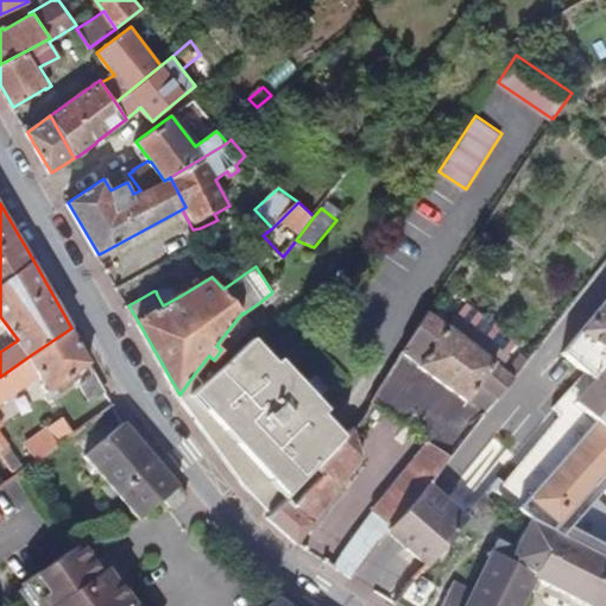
[(163,305),(178,297),(174,290),(166,289),(157,295),(163,305)]
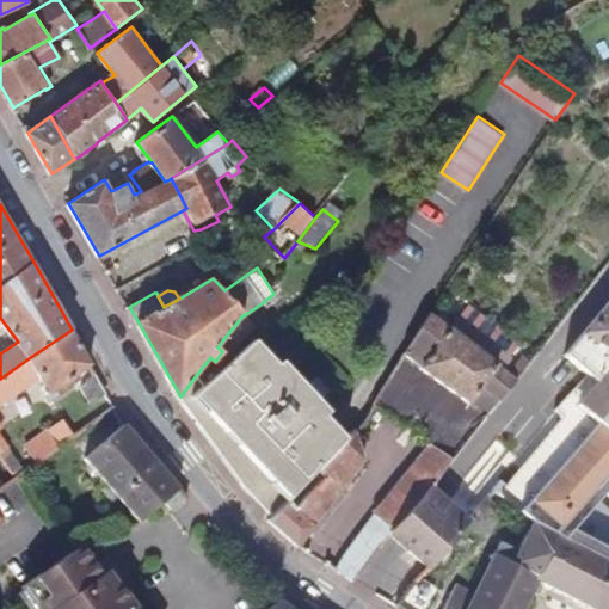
[(417,432),(431,442),(455,457),(487,418),(494,408),(518,380),(511,374),(503,368),(522,343),(499,325),(500,323),(490,314),(487,317),(469,303),(451,327),(430,312),(405,352),(374,403),(408,428),(418,414),(426,420),(417,432)]
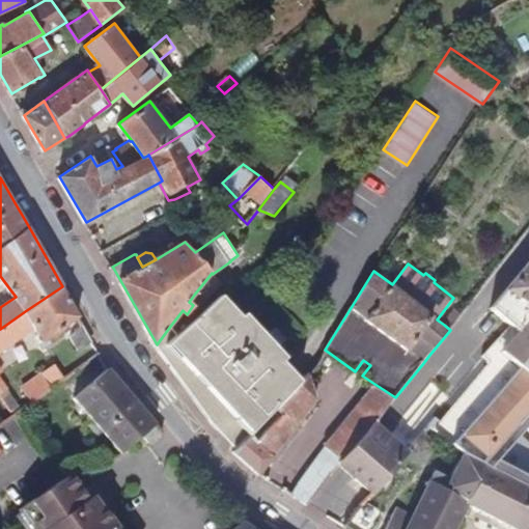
[(212,273),(194,295),(203,301),(221,278),(214,273),(213,274),(212,273)]
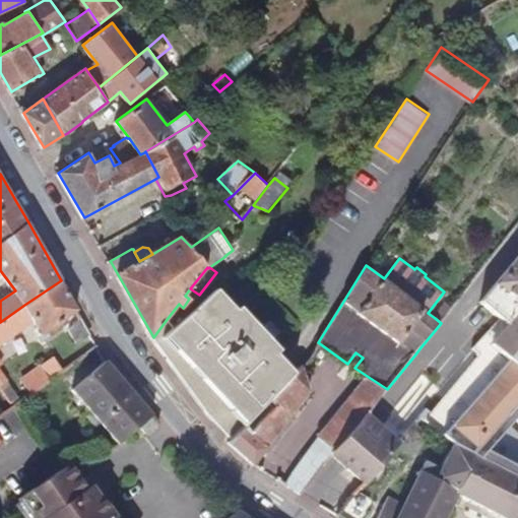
[(78,309),(61,280),(24,305),(0,322),(0,366),(3,364),(0,358),(0,343),(36,320),(46,338),(70,321),(67,317),(78,309)]
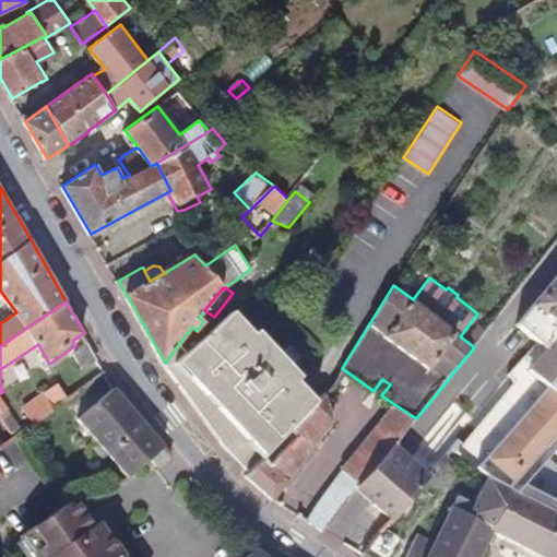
[(255,333),(234,310),(190,348),(180,342),(165,363),(208,419),(215,414),(228,433),(221,439),(224,443),(234,449),(247,438),(259,451),(263,455),(317,400),(309,392),(298,379),(301,376),(259,329),(255,333)]
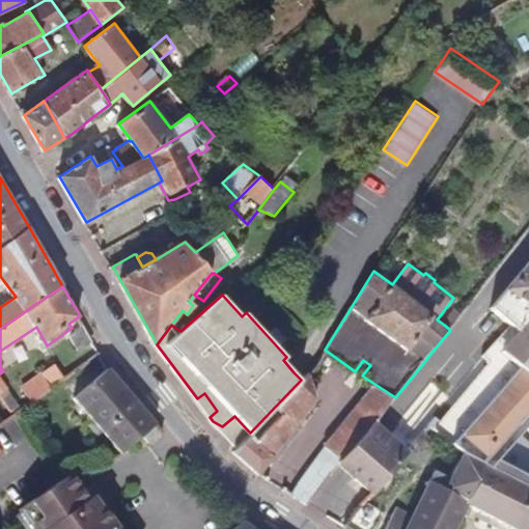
[(444,325),(450,330),(462,314),(455,309),(444,325)]
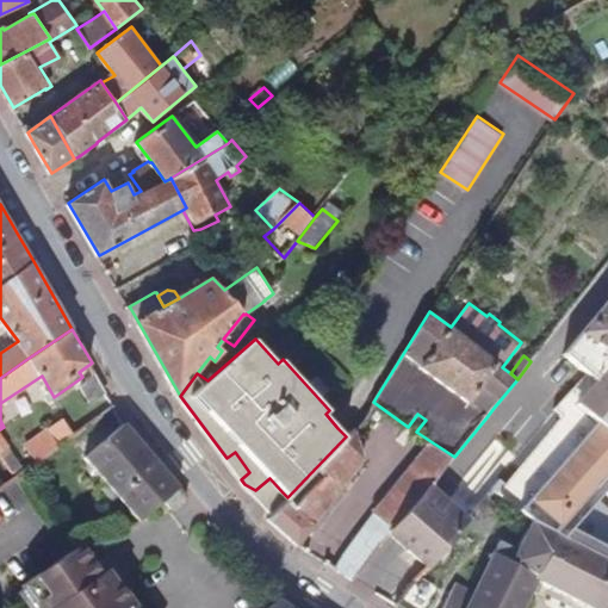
[(92,401),(107,390),(97,371),(82,385),(92,401)]
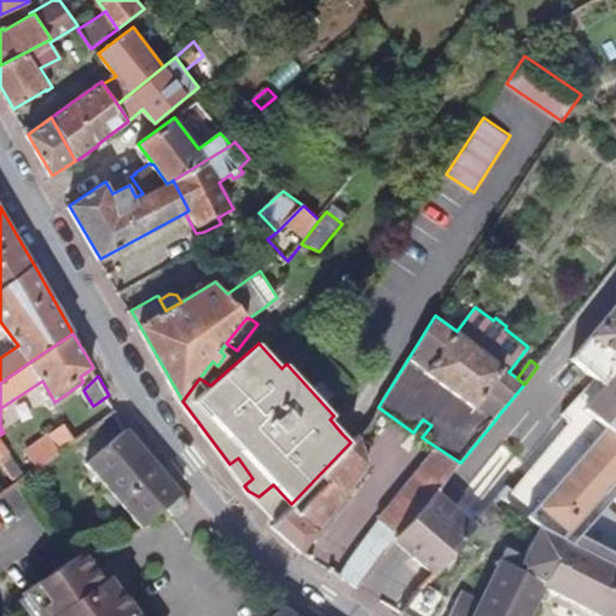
[(51,434),(63,451),(79,439),(65,422),(51,434)]
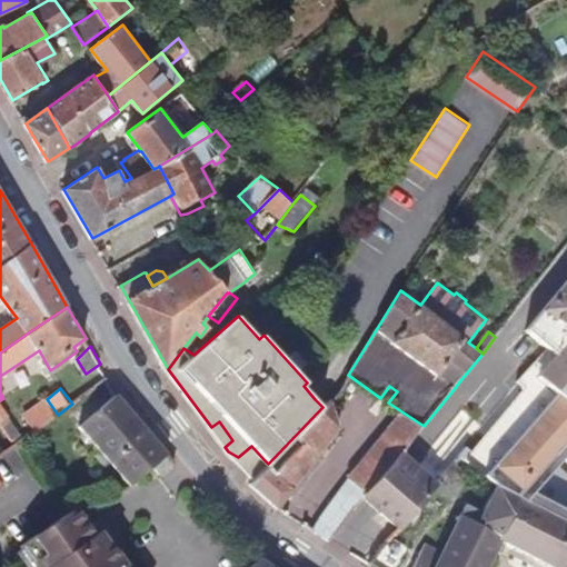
[(169,453),(118,394),(80,425),(132,486),(155,466),(169,453)]
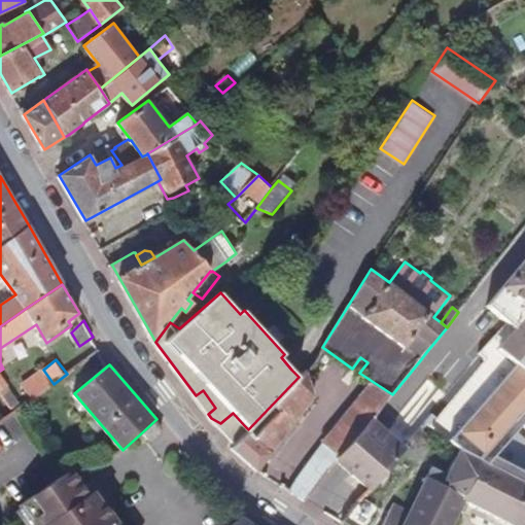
[(34,398),(54,384),(43,370),(24,384),(34,398)]
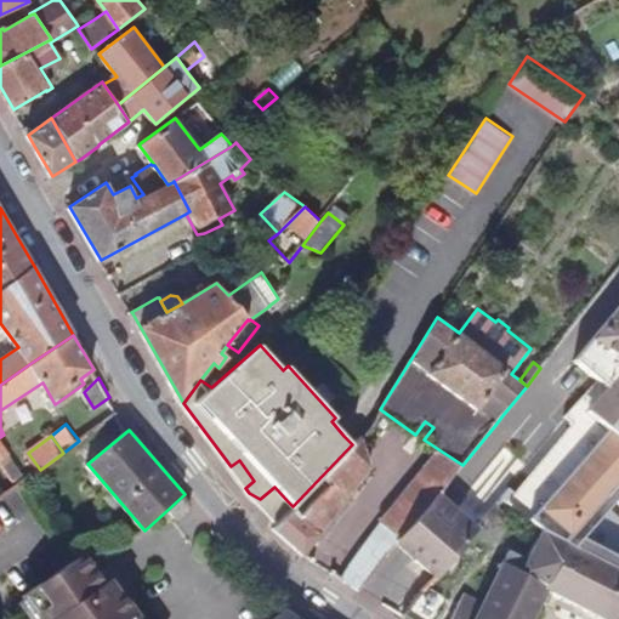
[(305,554),(372,465),(362,436),(352,444),(293,506),(273,526),(305,554)]
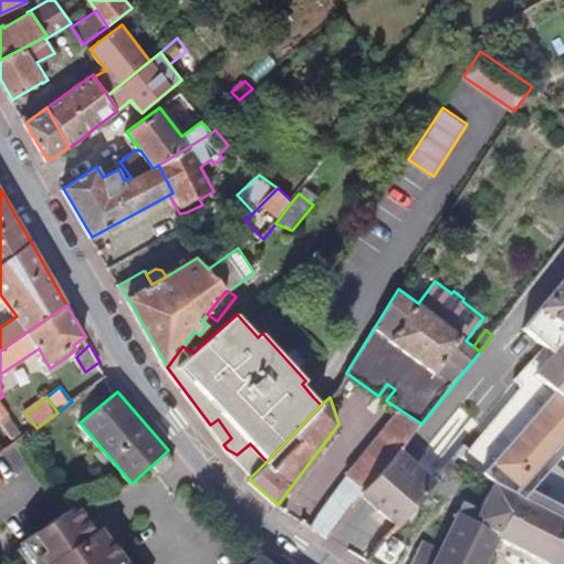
[(11,413),(0,398),(0,420),(0,421),(11,413)]
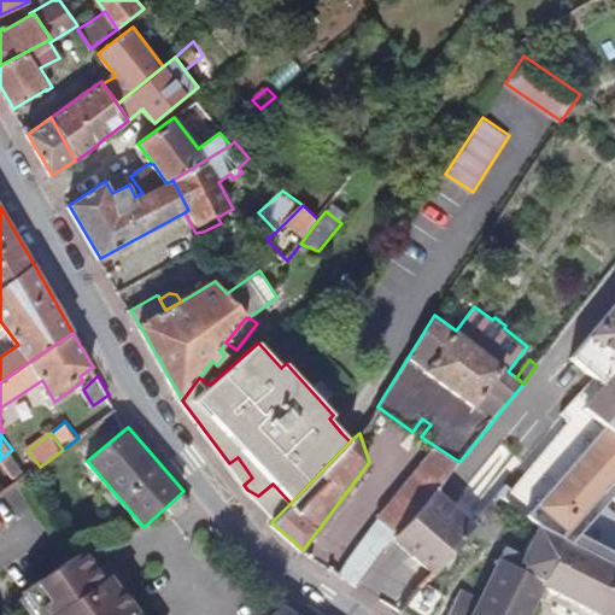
[(614,439),(611,443),(598,434),(527,513),(540,523),(563,539),(614,567),(614,536),(589,523),(614,493),(614,439)]
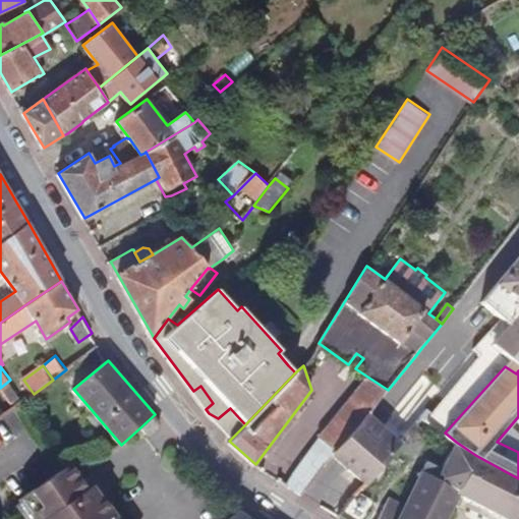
[(337,448),(368,412),(388,390),(367,377),(321,435),(286,483),(302,494),(313,478),(333,452),(337,448)]
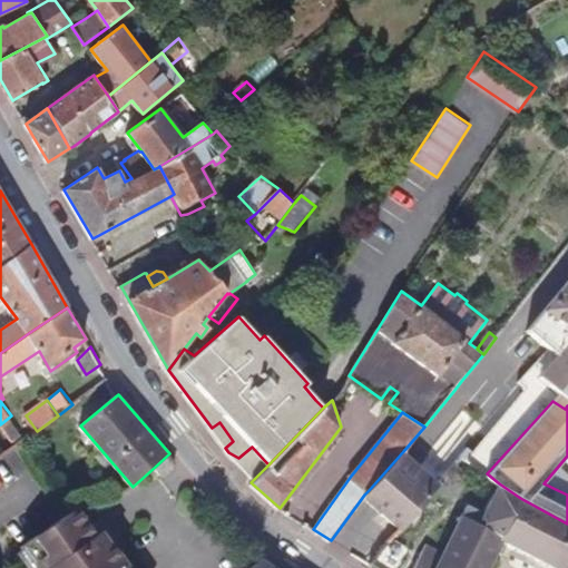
[(212,428),(225,448),(233,441),(219,422),(212,428)]
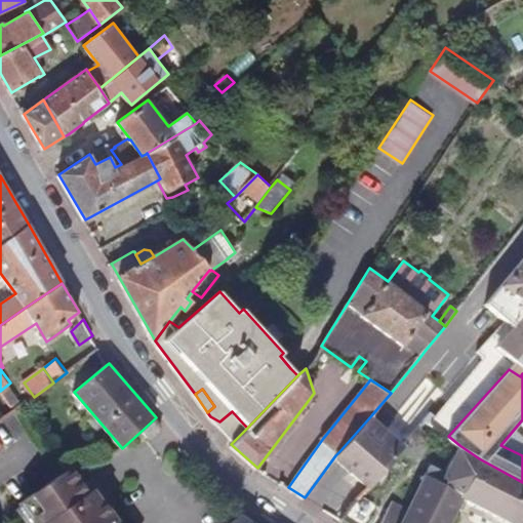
[(243,424),(232,411),(219,421),(210,416),(210,417),(227,440),(231,444),(247,428),(243,424)]
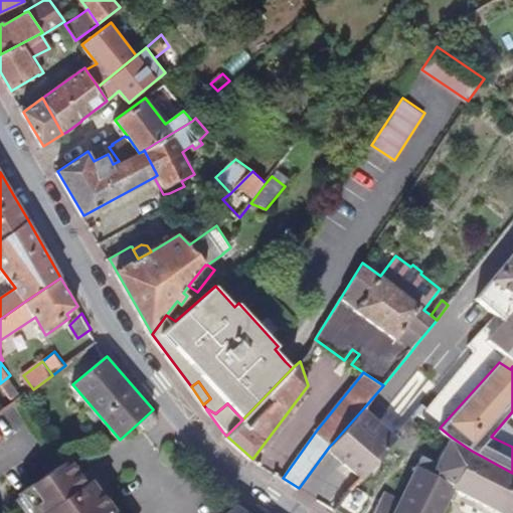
[(362,476),(396,436),(364,407),(333,443),(329,447),(310,473),(325,485),(343,461),(362,476)]
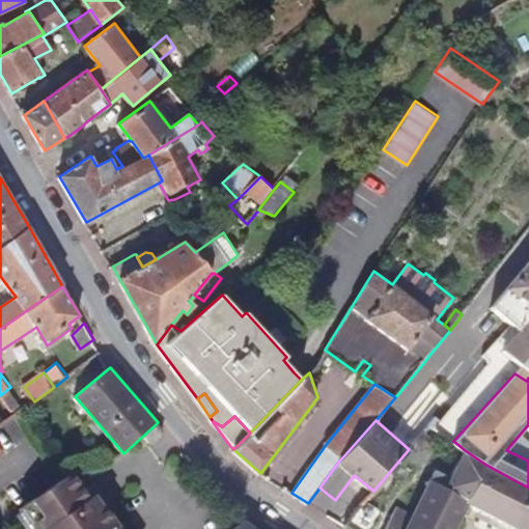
[(454,528),(468,503),(466,501),(484,464),(465,450),(450,477),(435,470),(413,514),(396,506),(384,528),(454,528)]
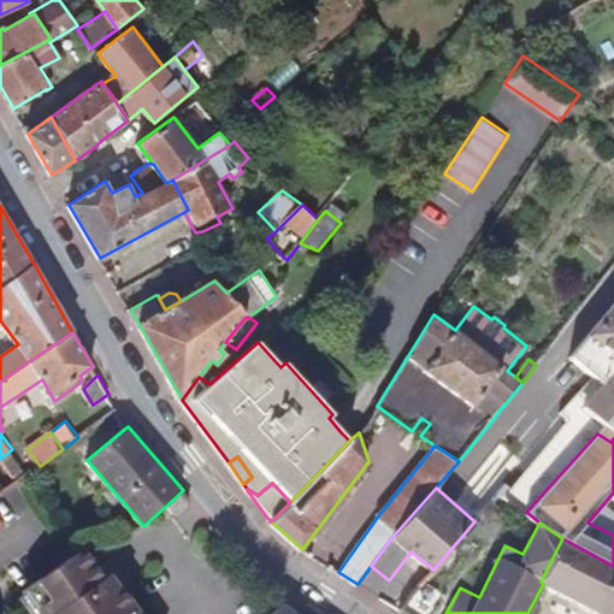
[(613,566),(562,538),(541,582),(543,584),(600,613),(613,613),(613,566)]
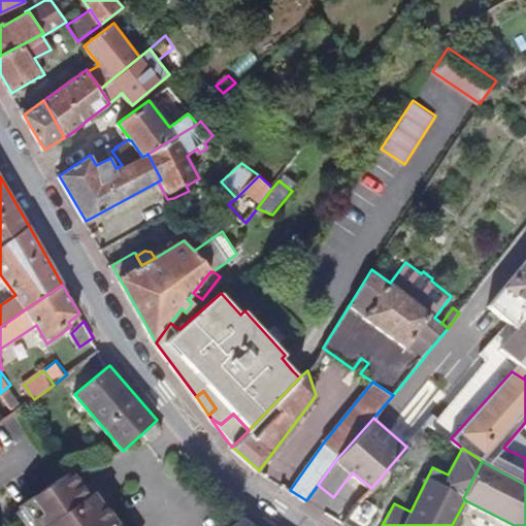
[(120,525),(113,515),(109,518),(102,507),(103,506),(94,492),(89,495),(71,470),(20,505),(34,525),(120,525)]
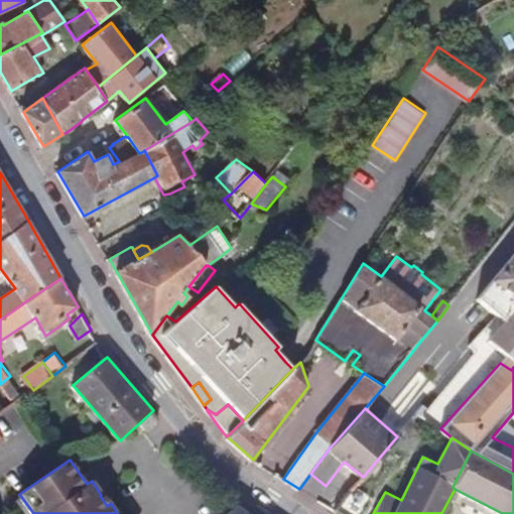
[(249,513),(236,505),(223,513),(249,513)]
